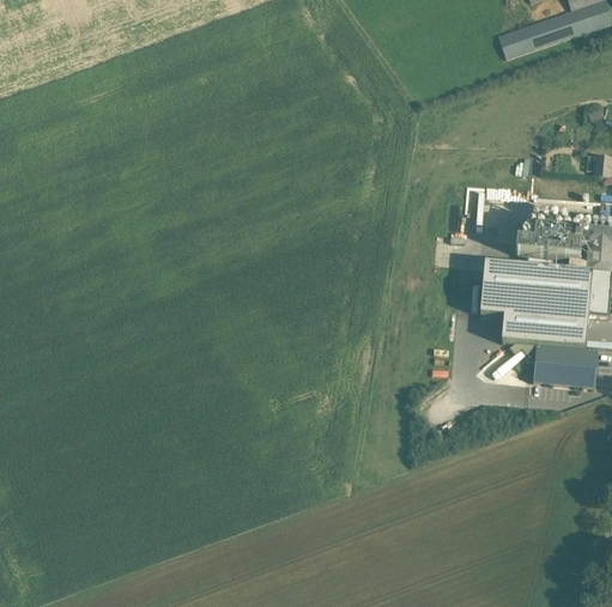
[(497,34),(506,56),(611,19),(611,18),(606,0),(594,0),(497,34)]
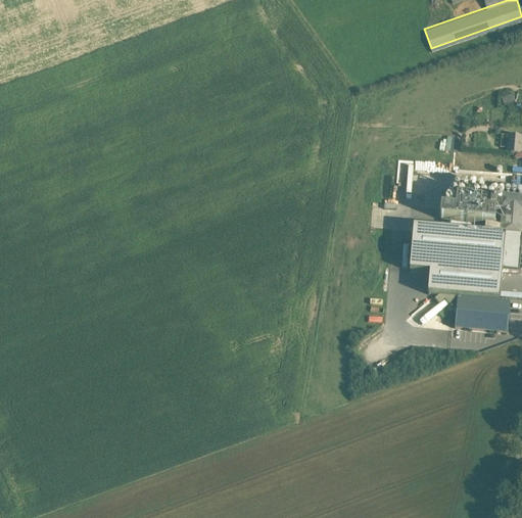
[(512,89),(500,93),(503,101),(515,96),(512,89)]
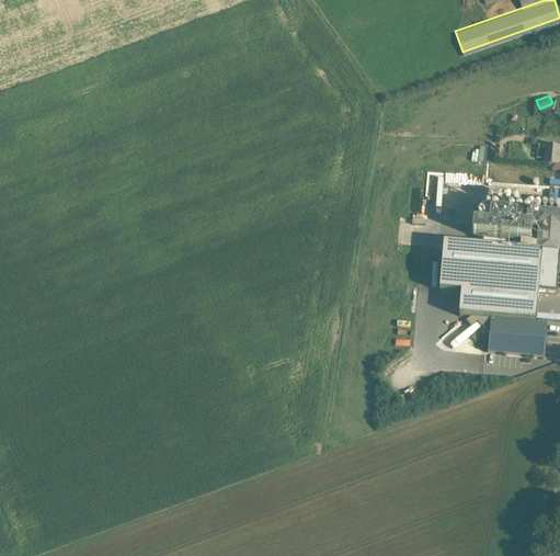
[(536,154),(544,154),(543,160),(558,161),(559,142),(537,139),(536,154)]
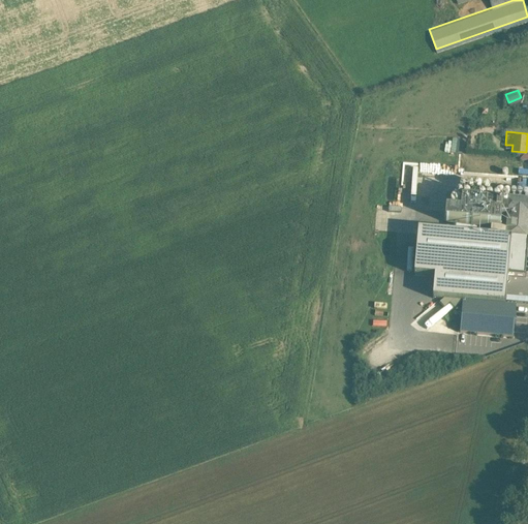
[(384,208),(402,208),(402,196),(398,196),(398,181),(384,181),(384,208)]
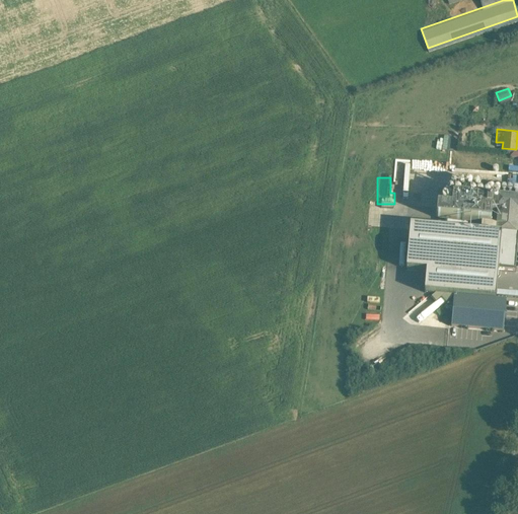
[(514,264),(517,219),(517,191),(483,188),(482,196),(452,193),(451,204),(437,202),(436,214),(481,217),(479,228),(410,222),(405,266),(426,267),(424,288),(453,291),(453,288),(485,291),(495,292),(498,263),(514,264)]
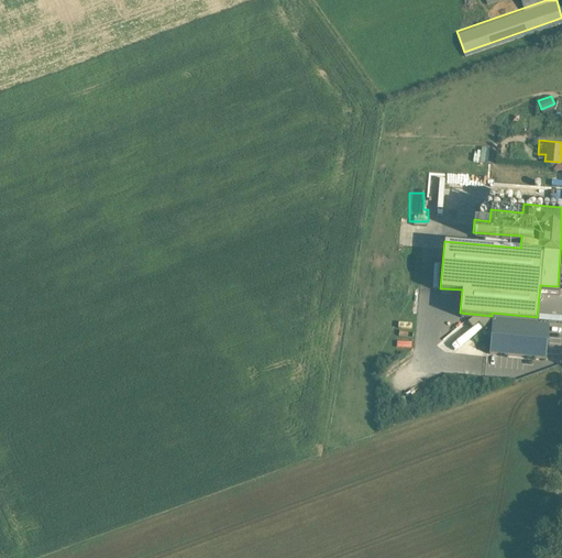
[(492,313),(492,316),(489,349),(544,354),(548,318),(537,317),(526,316),(492,313)]
